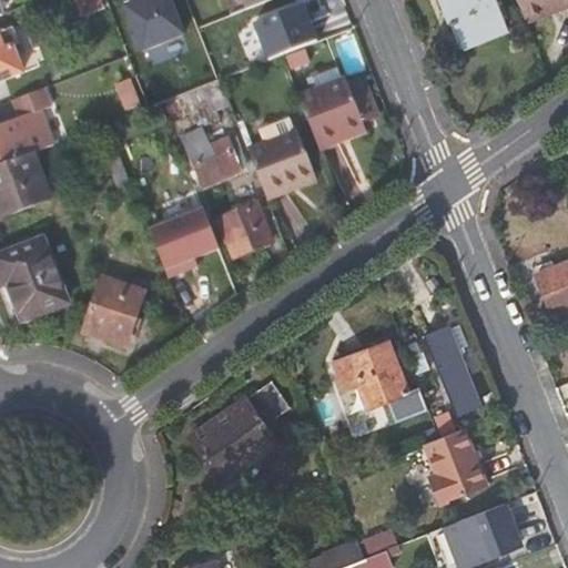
[(104,7),(102,0),(78,0),(83,14),(104,7)]
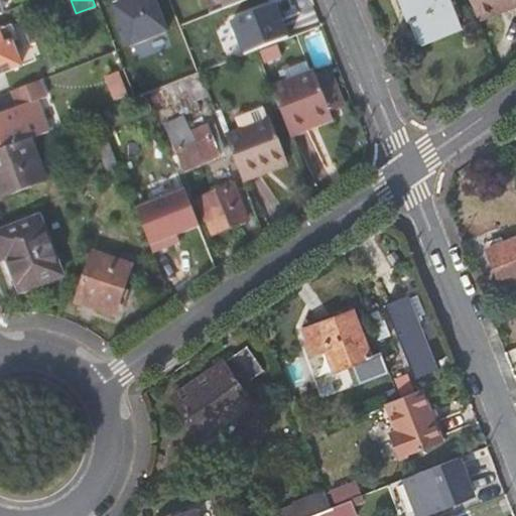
[(131,46),(168,31),(155,0),(128,0),(115,5),(131,46)]
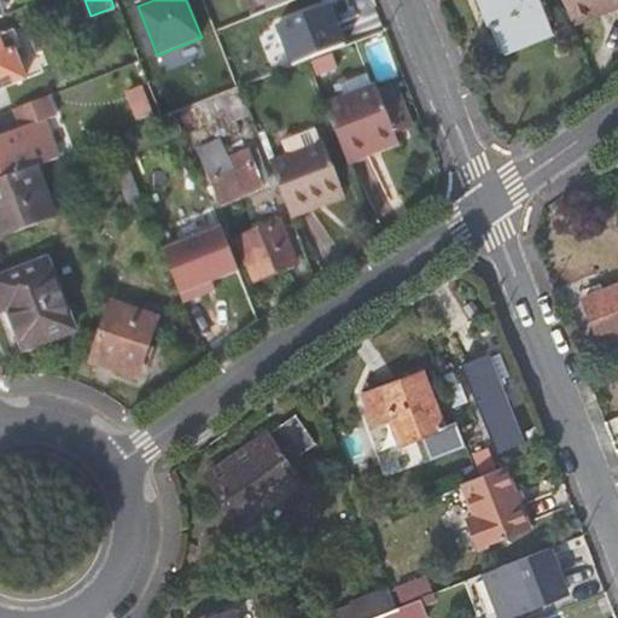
[(508,29),(514,44),(555,29),(543,0),(479,0),(493,34),(508,29)]
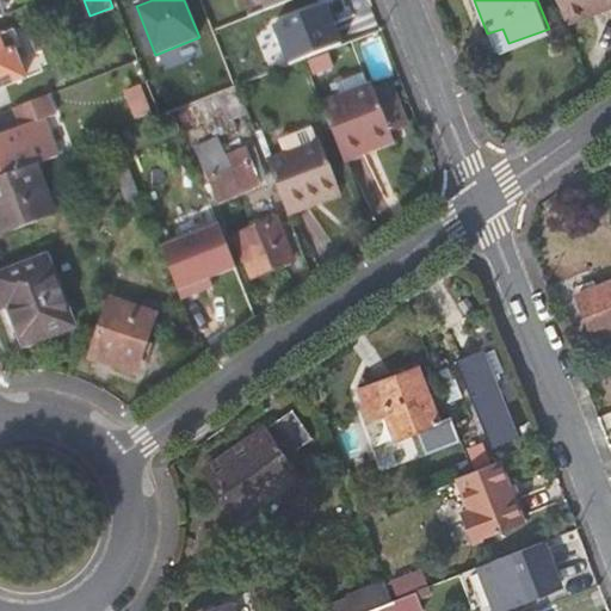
[(557,0),(566,19),(590,11),(587,4),(596,0),(557,0)]
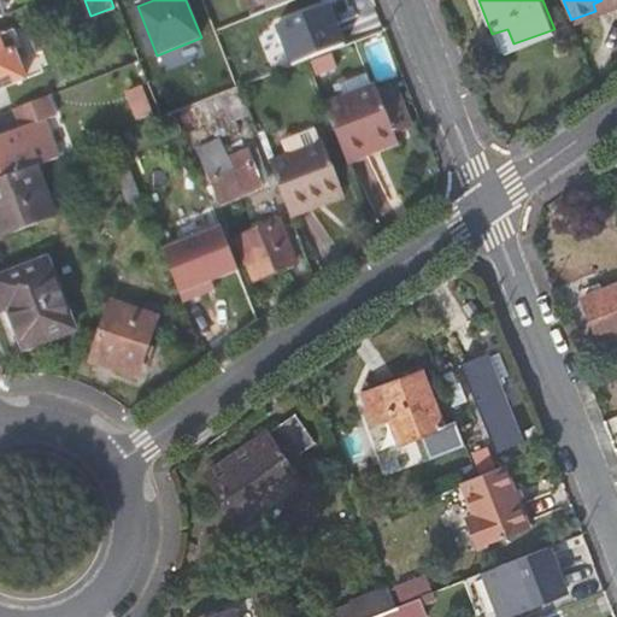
[(346,45),(330,4),(277,24),(293,65),(346,45)]
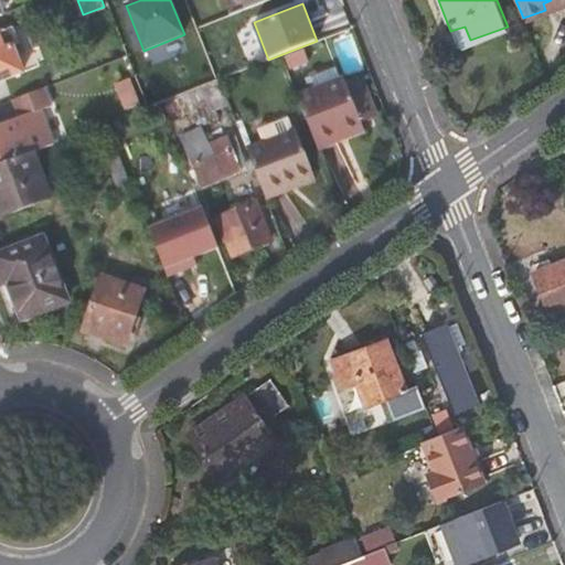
[(0,78),(22,71),(4,27),(0,29),(0,78)]
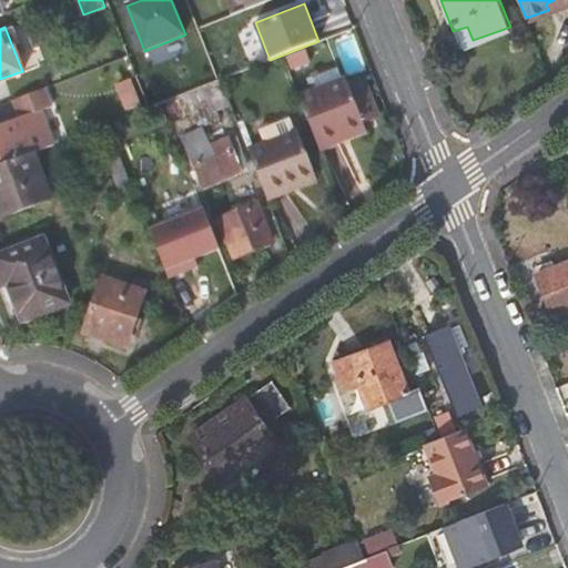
[(346,75),(344,77),(338,62),(310,74),(315,89),(298,95),(321,150),(343,140),(342,135),(366,125),(365,123),(348,82),(346,75)]
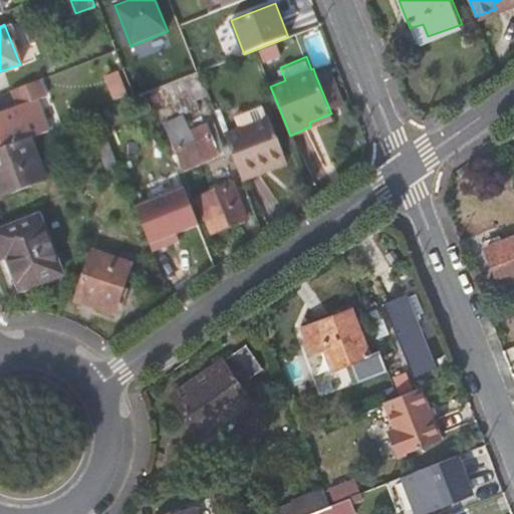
[(345,105),(330,68),(315,74),(330,111),(345,105)]
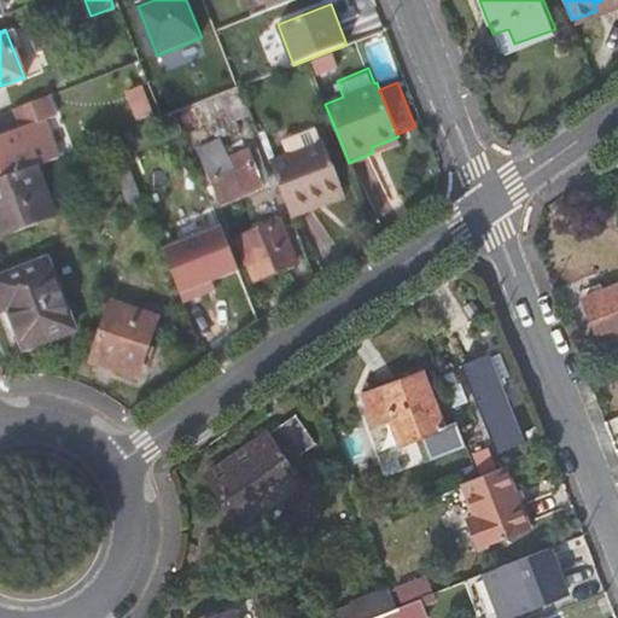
[(239,87),(182,110),(192,128),(208,122),(216,138),(222,135),(223,138),(242,130),(237,120),(250,115),(239,87)]
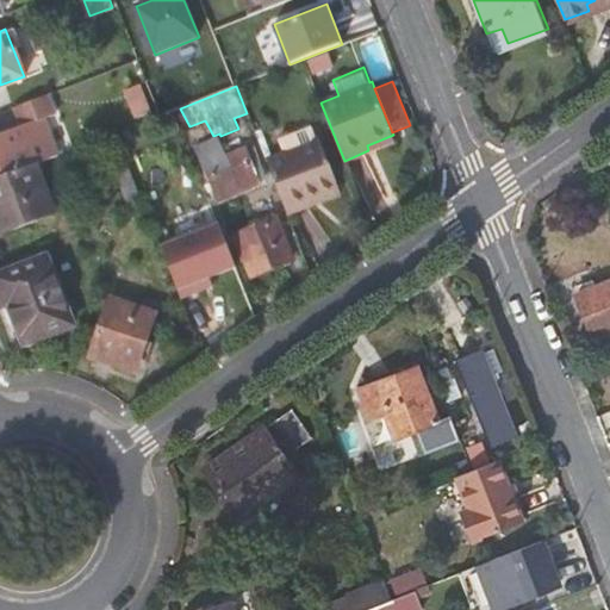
[(0,176),(31,165),(38,162),(56,155),(42,118),(53,114),(45,94),(12,107),(19,125),(0,132),(0,176)]
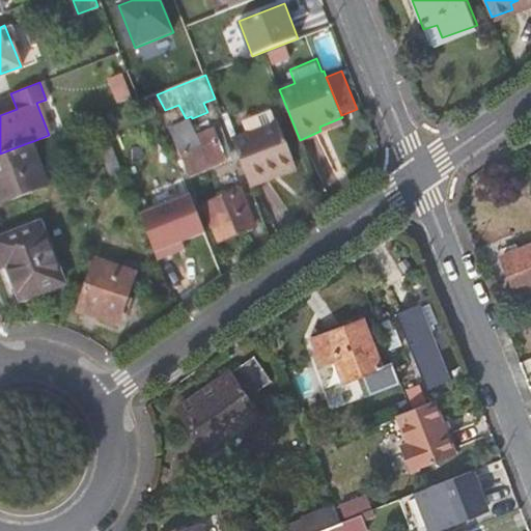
[(145,117),(158,113),(151,95),(139,100),(145,117)]
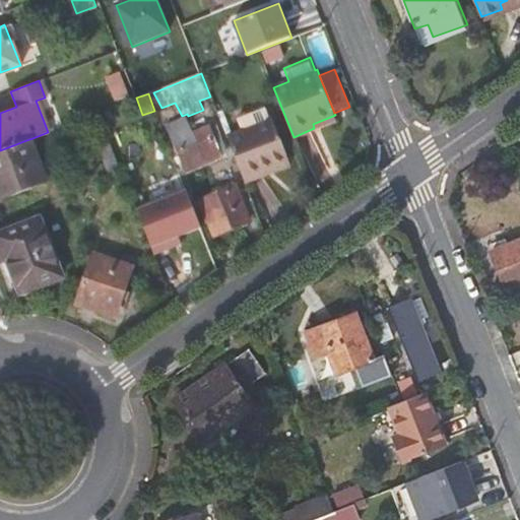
[(265,109),(247,116),(251,126),(269,119),(265,109)]
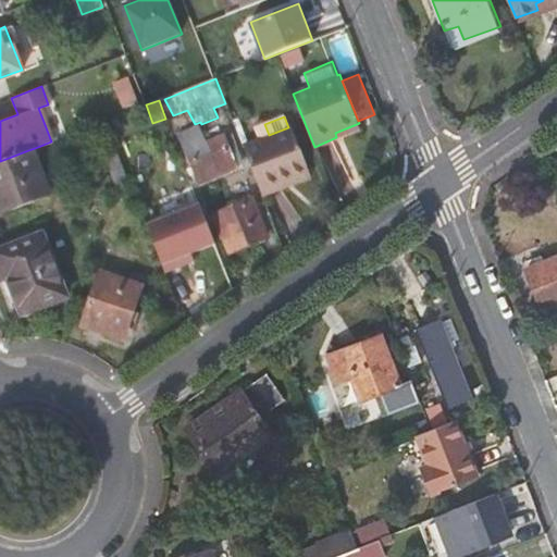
[(93,127),(102,152),(115,147),(106,122),(93,127)]
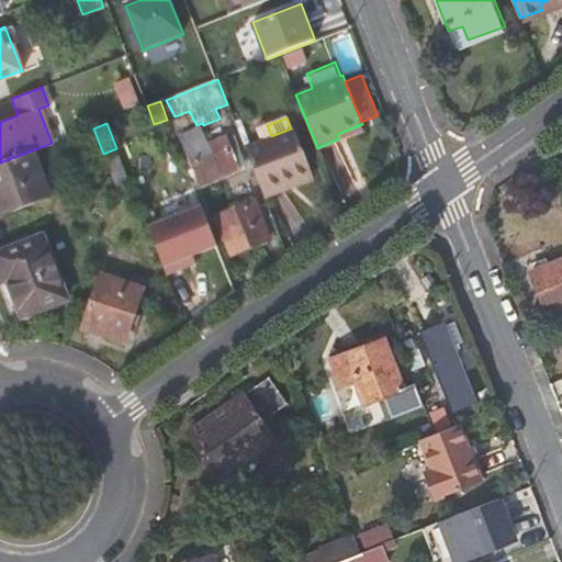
[(362,124),(338,134),(339,138),(364,128),(362,124)]
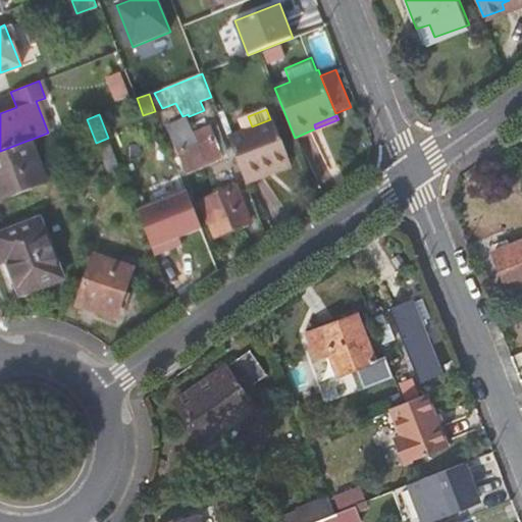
[(210,125),(193,134),(187,118),(167,125),(187,171),(223,158),(210,125)]
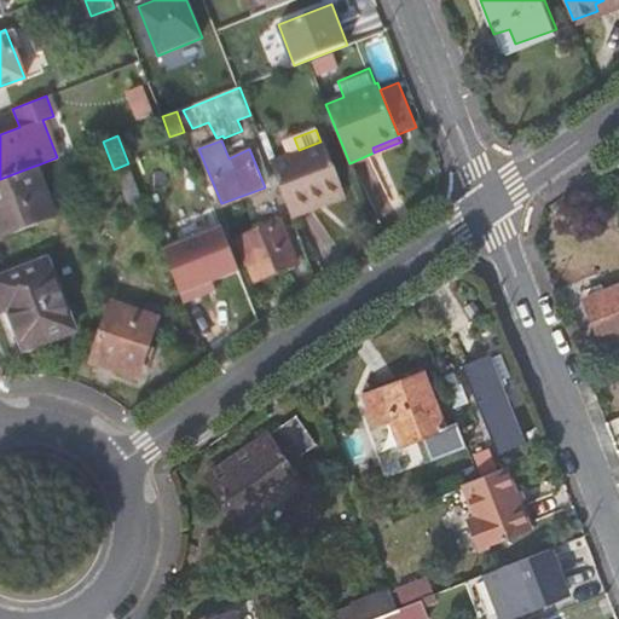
[(299,150),(271,161),(291,217),(317,207),(314,201),(341,190),(342,190),(323,140),(320,142),(299,150)]
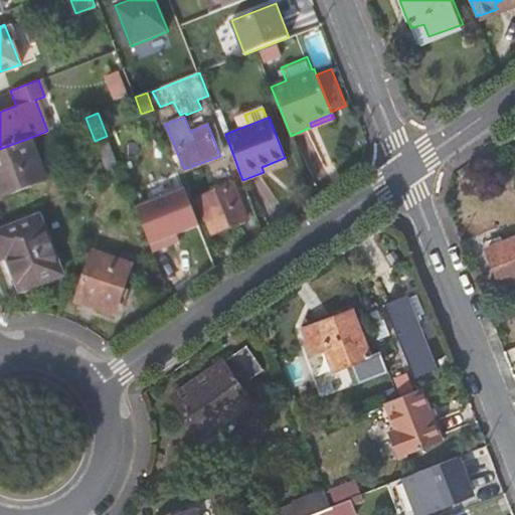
[(95,141),(108,176),(121,171),(107,136),(95,141)]
